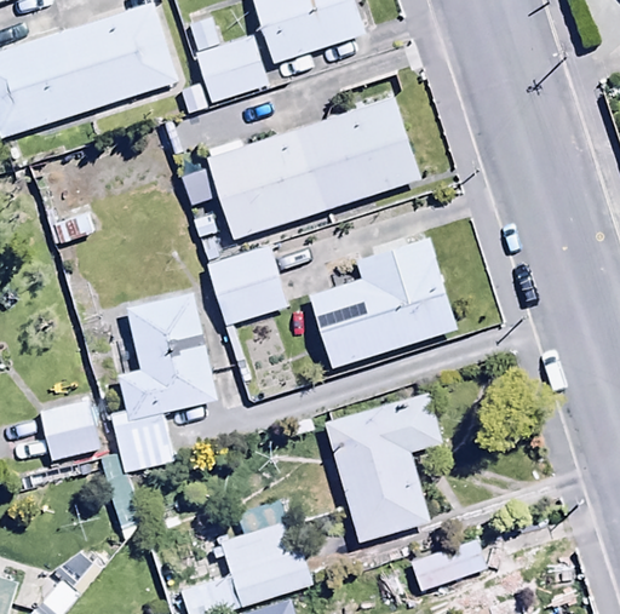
[(253,0),(273,64),(366,34),(355,0),(253,0)]
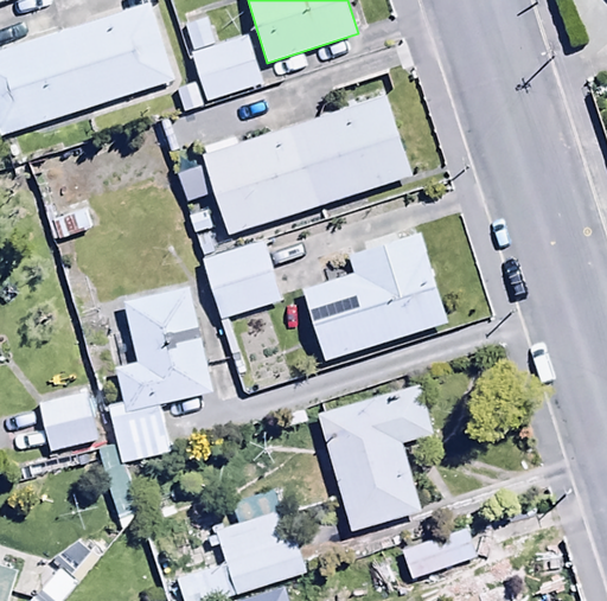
[(149,2),(0,46),(0,134),(0,135),(173,83),(149,2)]
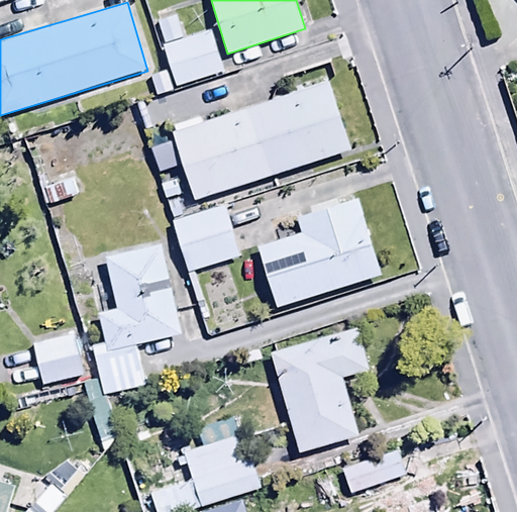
[(161,43),(176,89),(223,73),(208,28),(185,35),(178,14),(158,20),(165,42),(161,43)]
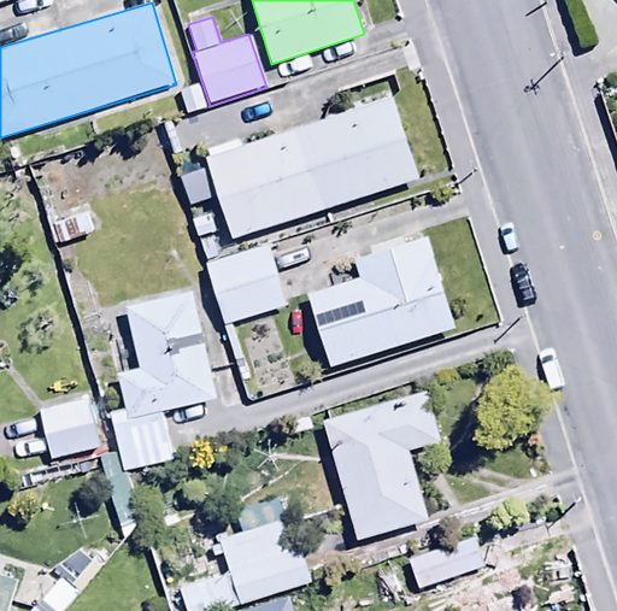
[(203,150),(233,239),(418,177),(392,99),(244,147),(240,137),(203,150)]
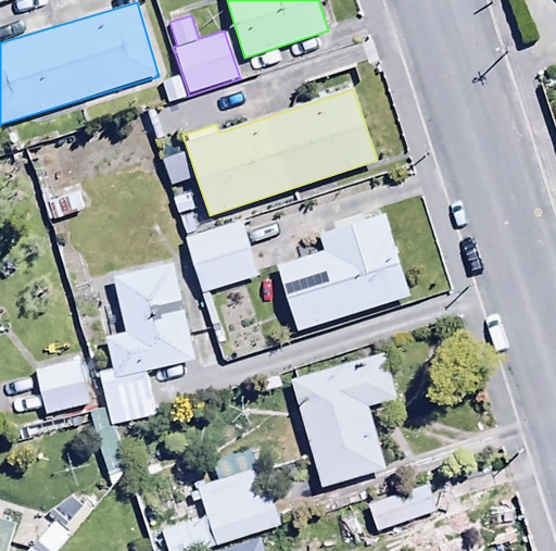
[(326,251),(278,266),(298,330),(411,296),(386,213),(320,234),(326,251)]
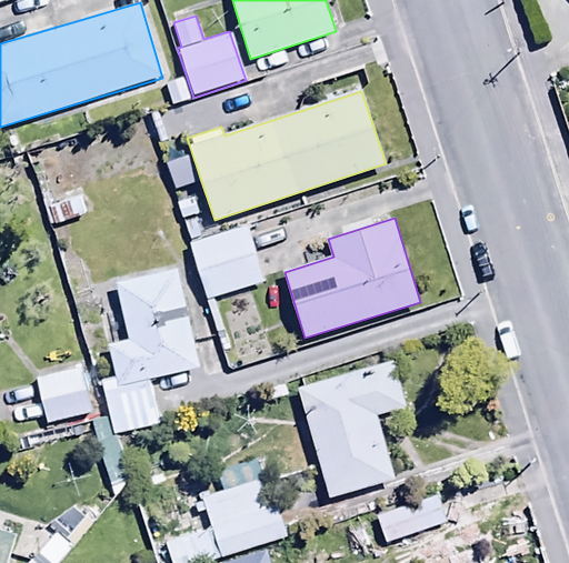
[(248,225),(191,242),(207,299),(265,283),(248,225)]
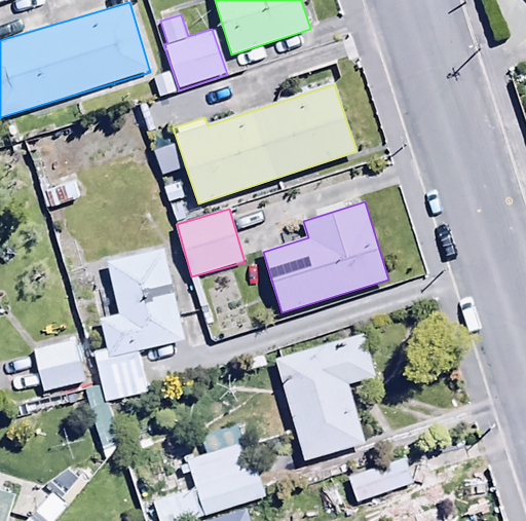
[(147,394),(137,349),(183,339),(163,249),(107,261),(119,314),(100,319),(107,354),(96,357),(106,403),(147,394)]
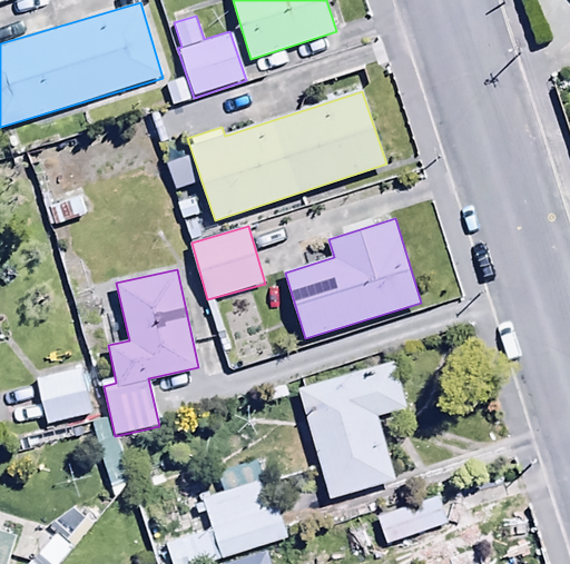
[(328,498),(394,481),(376,416),(409,407),(397,363),(298,388),(328,498)]
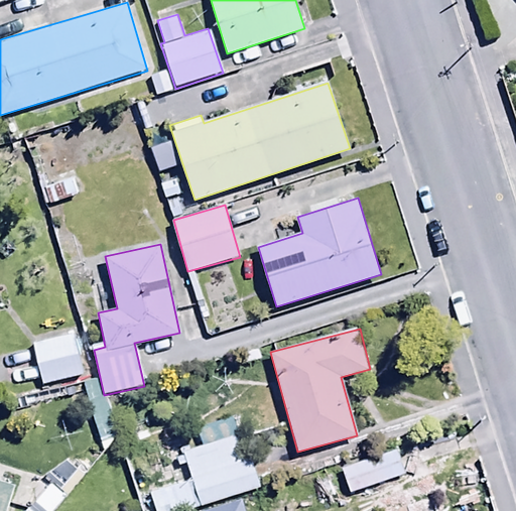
[(33,341),(41,383),(83,375),(75,333),(33,341)]
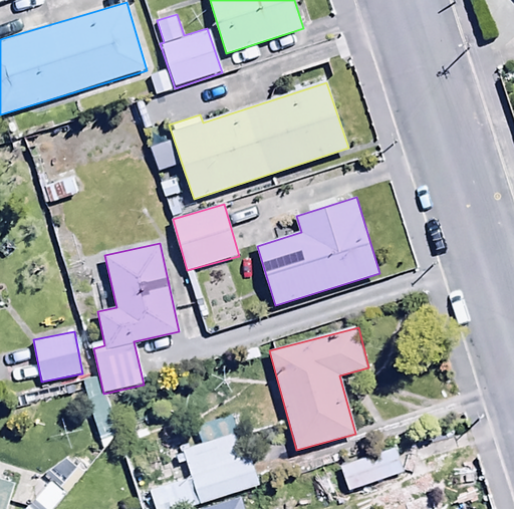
[(182,449),(191,474),(148,490),(154,508),(181,508),(201,502),(203,508),(240,508),(247,506),(242,491),(260,485),(235,414),(194,428),(199,443),(182,449)]
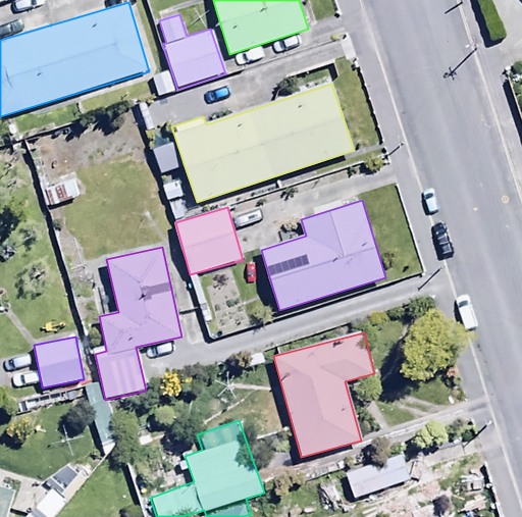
[(345,473),(355,499),(408,479),(399,454),(345,473)]
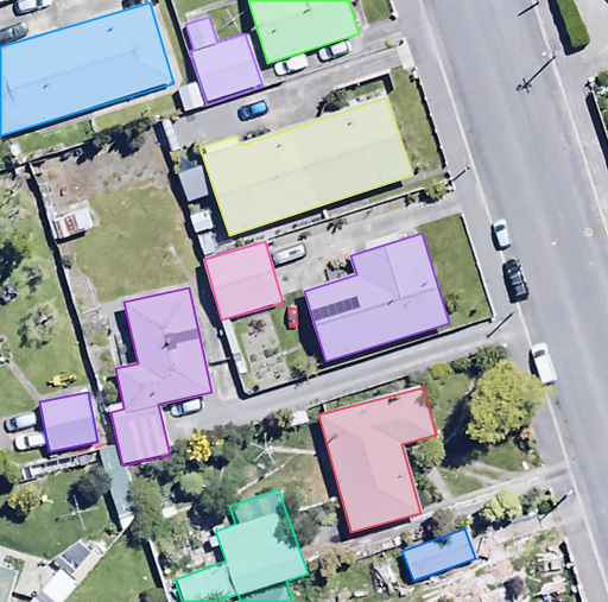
[(101,556),(86,544),(63,570),(78,582),(101,556)]
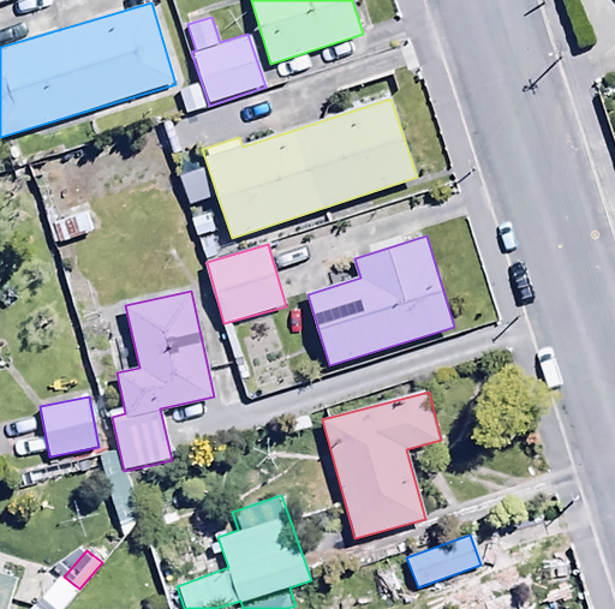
[(0,575),(0,608),(6,608),(15,579),(0,575)]
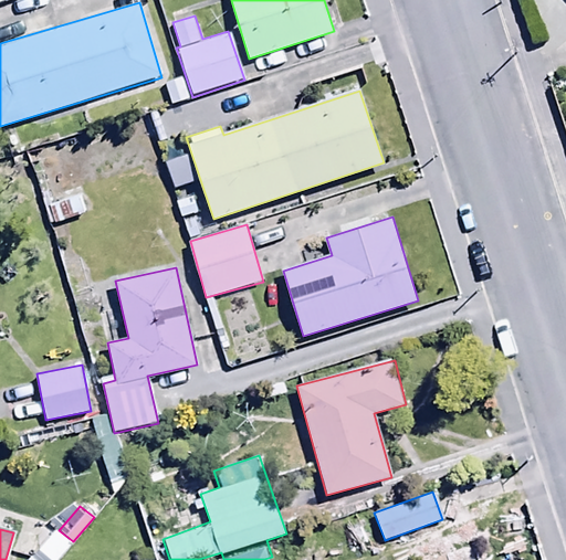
[(480,559),(474,542),(420,559),(480,559)]
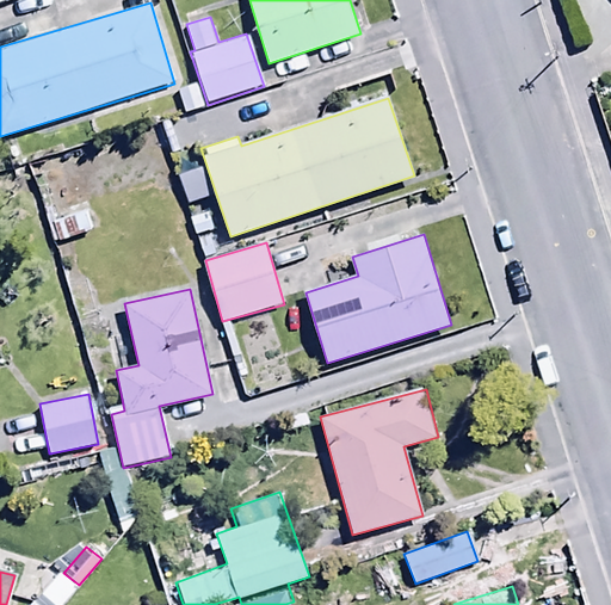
[(369,604),(365,593),(328,604),(369,604)]
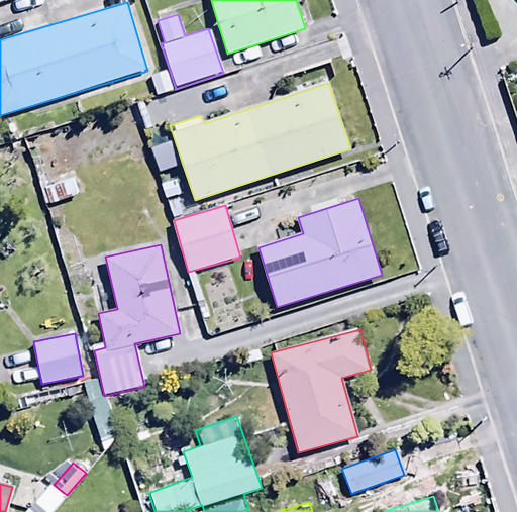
[(43,511),(34,503),(25,511),(43,511)]
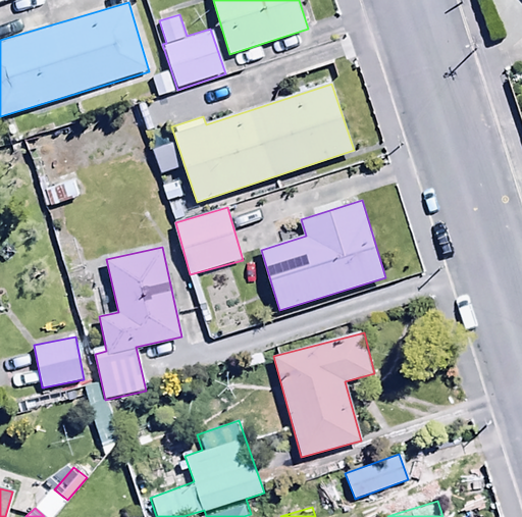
All buildings are outlined.
